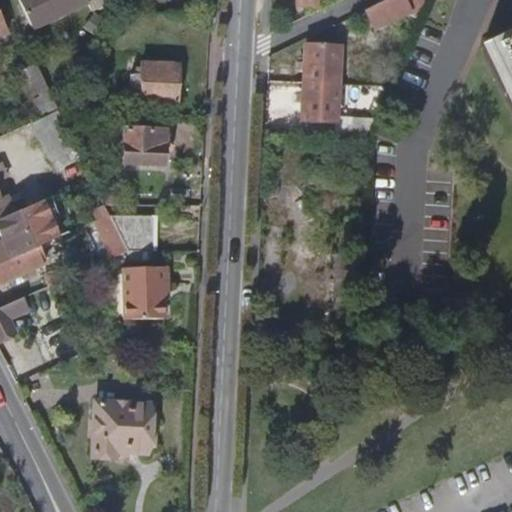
[(96,0),(16,0),(31,31),(96,0)]
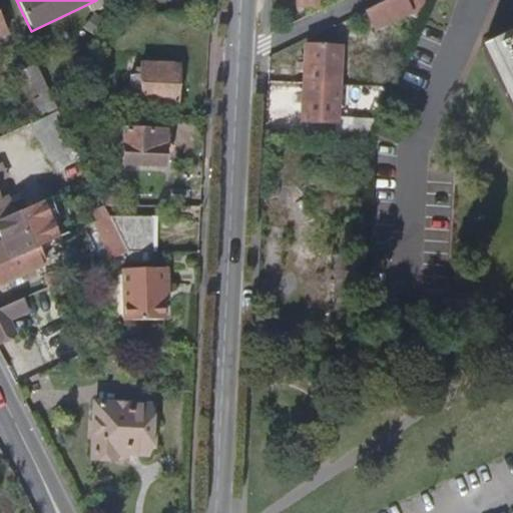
[(294,0),(294,10),(301,10),(302,7),(316,8),(316,0),(294,0)]
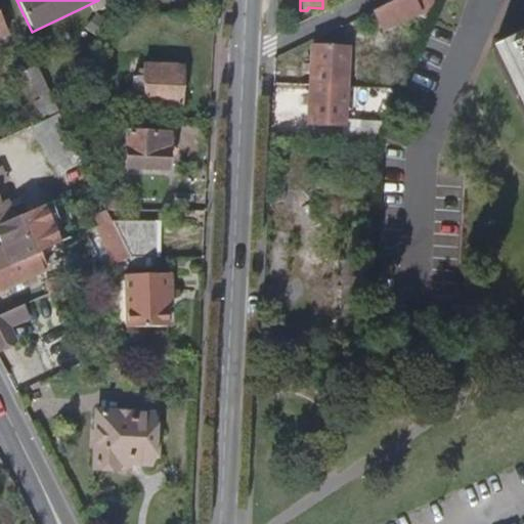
[(416,12),(426,15),(432,0),(397,0),(370,13),(380,31),(416,12)]
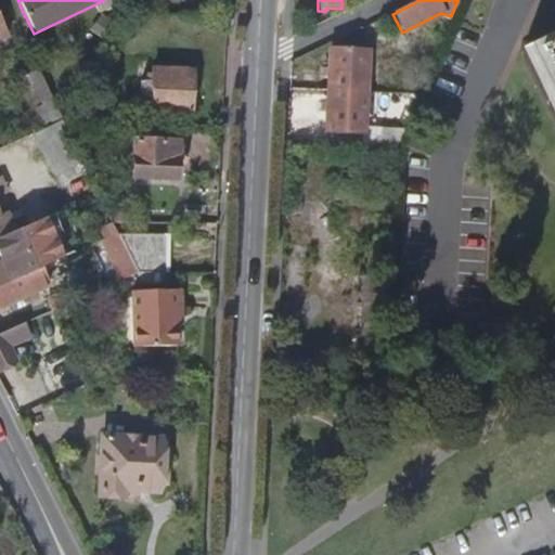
[(554,29),(525,43),(554,106),(554,29)]
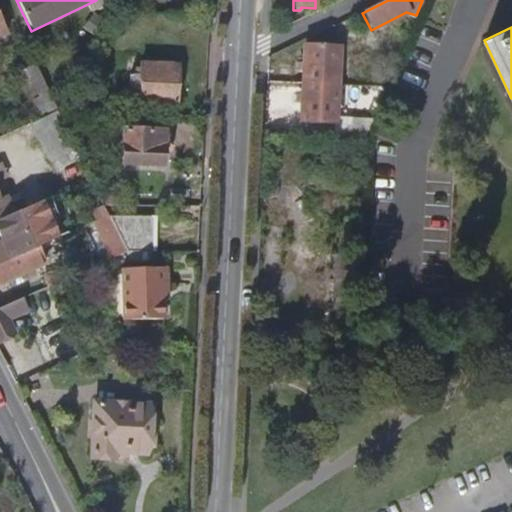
[(294,85),(330,87),(332,51),(296,49),(294,85)]
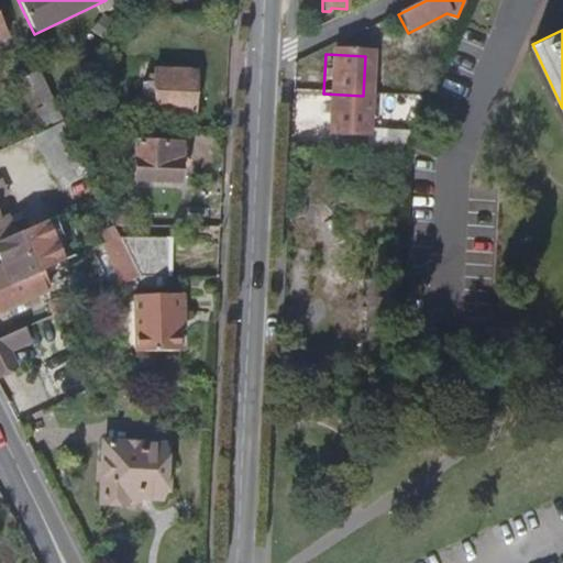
[(35,107),(53,99),(39,72),(23,79),(35,107)]
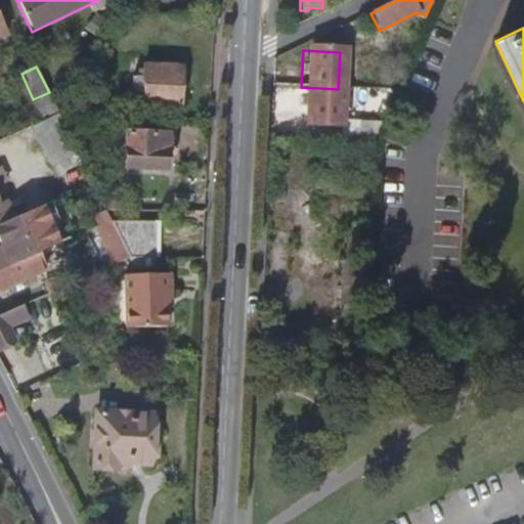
[(141,95),(141,107),(179,110),(180,70),(142,67),(142,71),(135,72),(135,78),(130,78),(131,95),(141,95)]
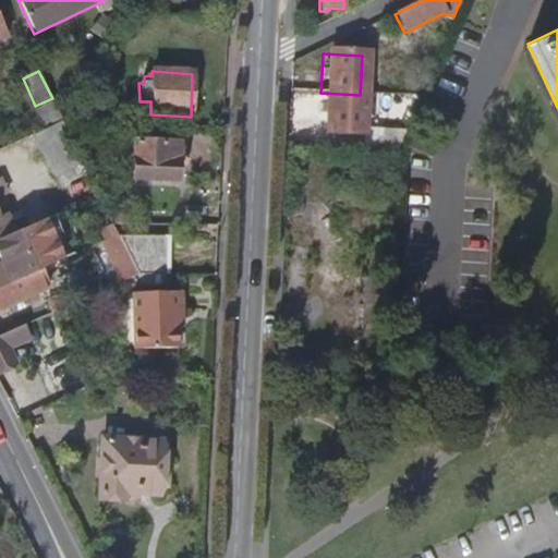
[(289,92),(289,107),(306,108),(307,93),(289,92)]
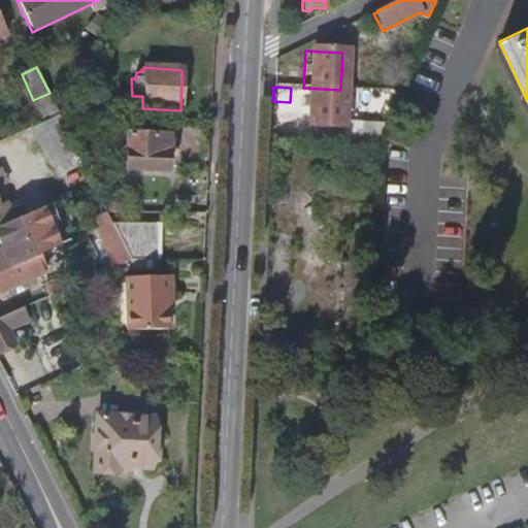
[(338,128),(340,90),(303,88),(301,126),(338,128)]
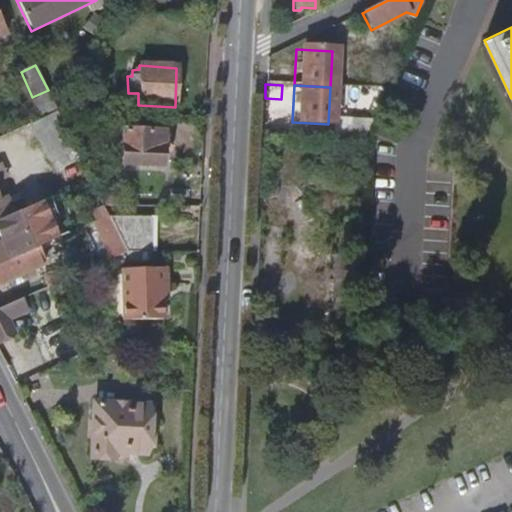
[(58,111),(48,90),(32,97),(27,100),(36,115),(42,112),(45,117),(58,111)]
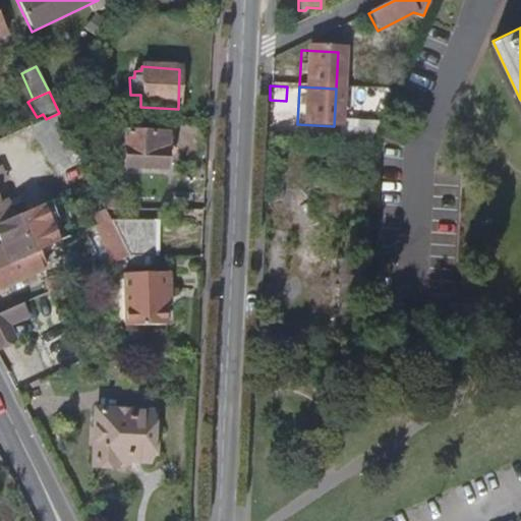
[(70,135),(59,113),(46,119),(33,125),(44,149),(70,135)]
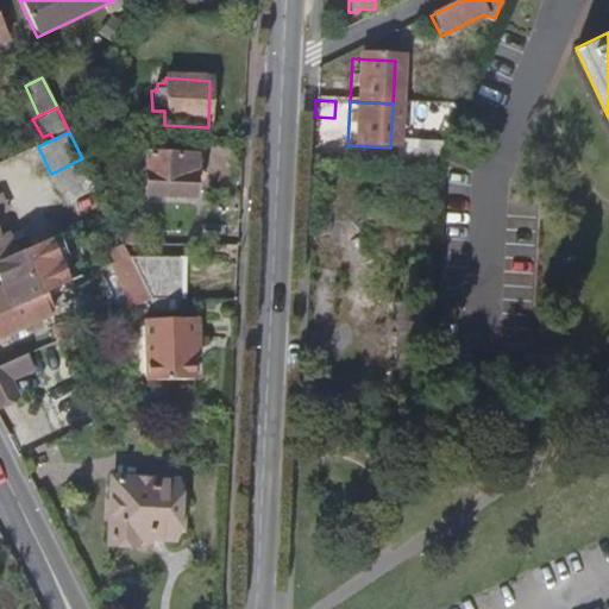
[(429,168),(440,143),(399,140),(396,167),(429,168)]
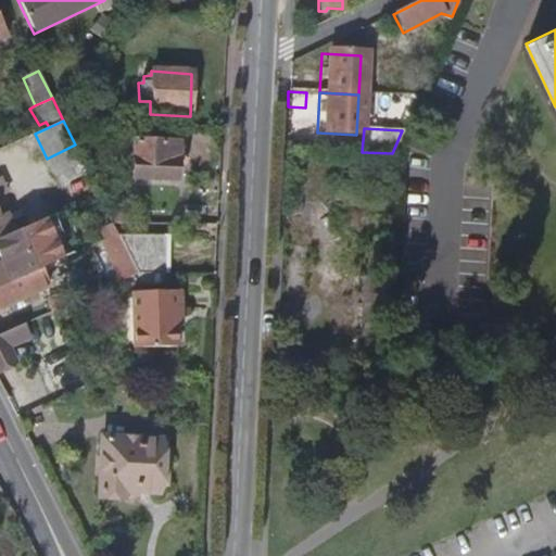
[(177,143),(134,141),(133,179),(176,181),(177,143)]
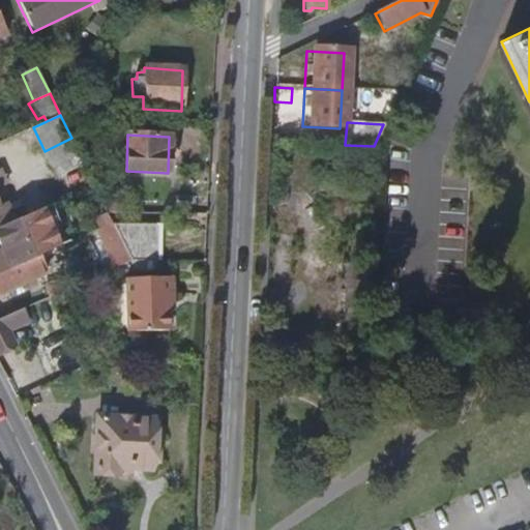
[(80,155),(71,138),(45,151),(53,168),(80,155)]
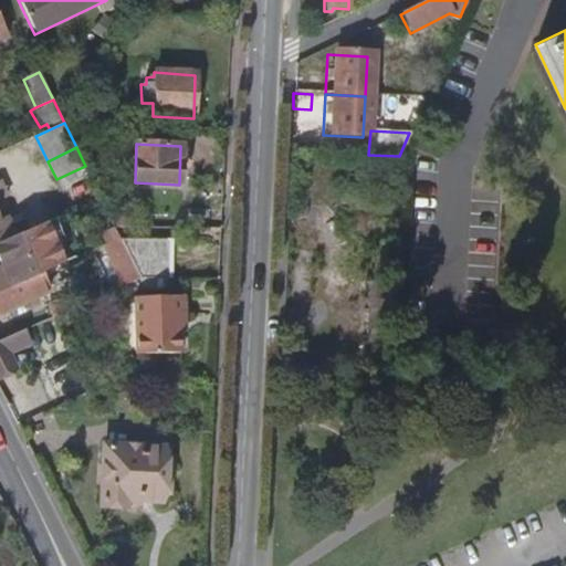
[(0,243),(14,237),(4,218),(0,220),(0,243)]
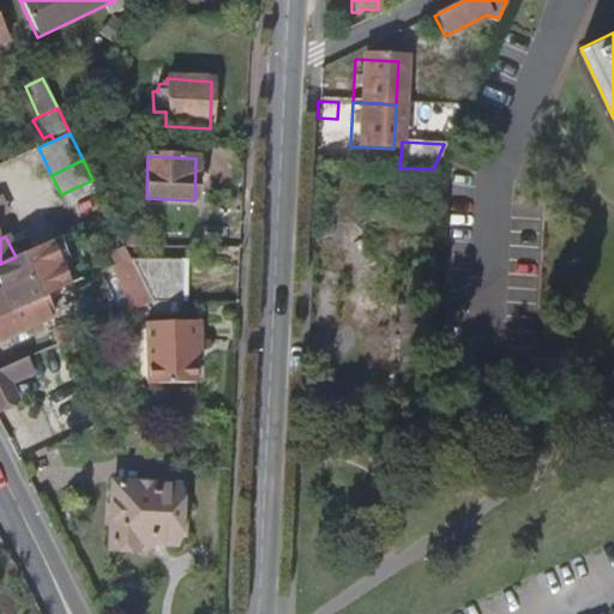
[(116,258),(127,252),(125,247),(124,245),(113,251),(116,258)]
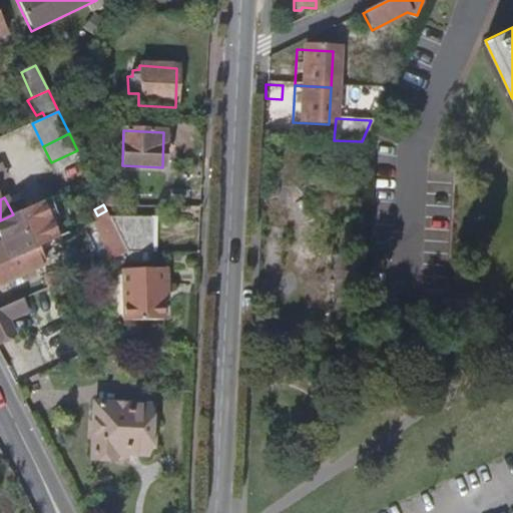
[(122,247),(106,210),(97,215),(89,219),(103,249),(97,253),(100,259),(122,247)]
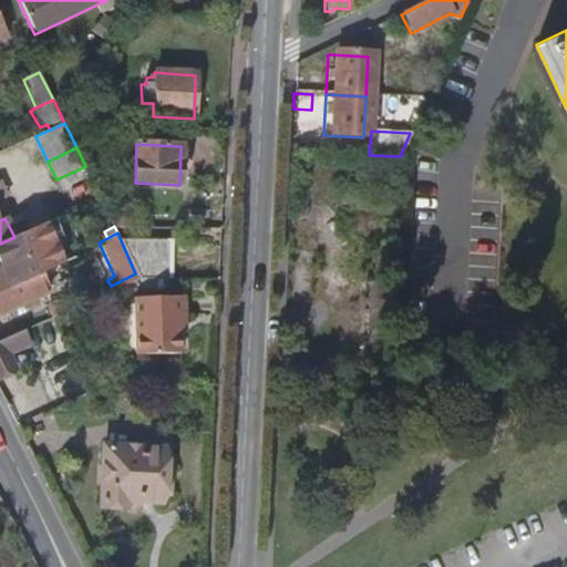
[(165,276),(167,235),(117,233),(135,274),(165,276)]
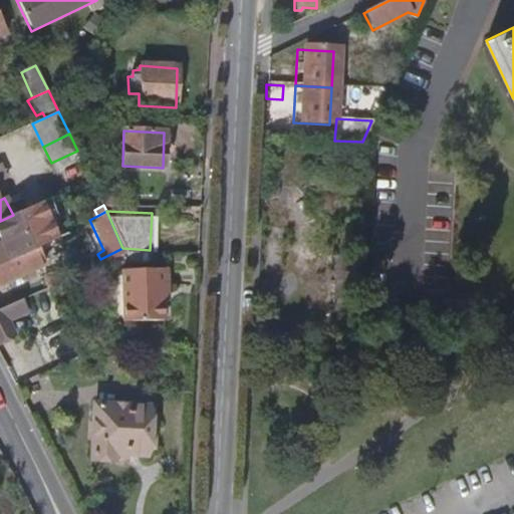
[(0,264),(32,248),(16,214),(13,215),(0,221),(0,264)]
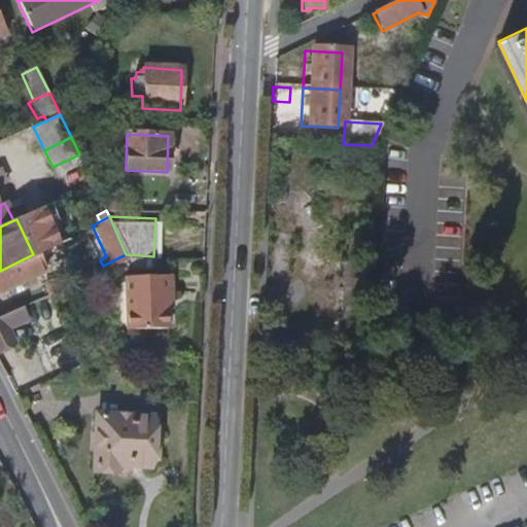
[(33,254),(0,271),(0,291),(41,271),(33,254)]
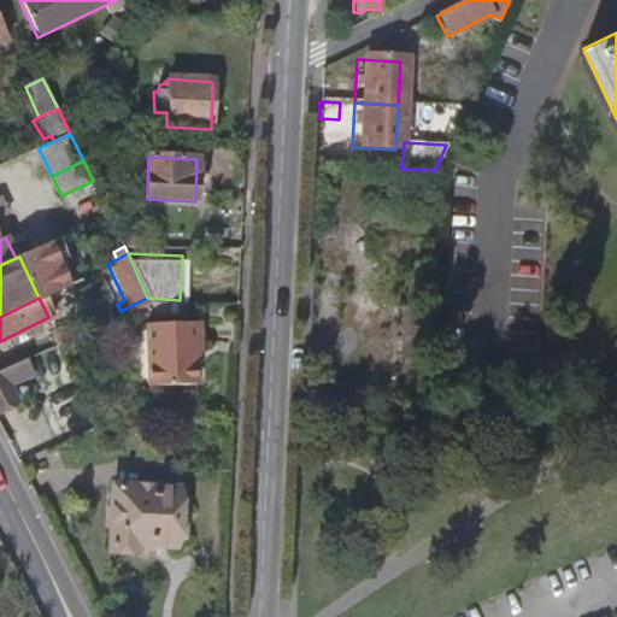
[(69,331),(62,318),(46,325),(51,340),(69,331)]
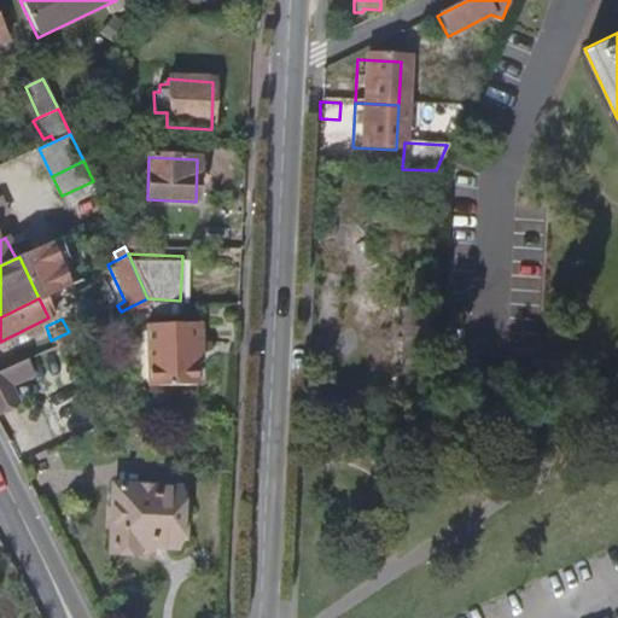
[(203,322),(149,322),(150,385),(198,385),(197,354),(197,344),(203,344),(203,322)]
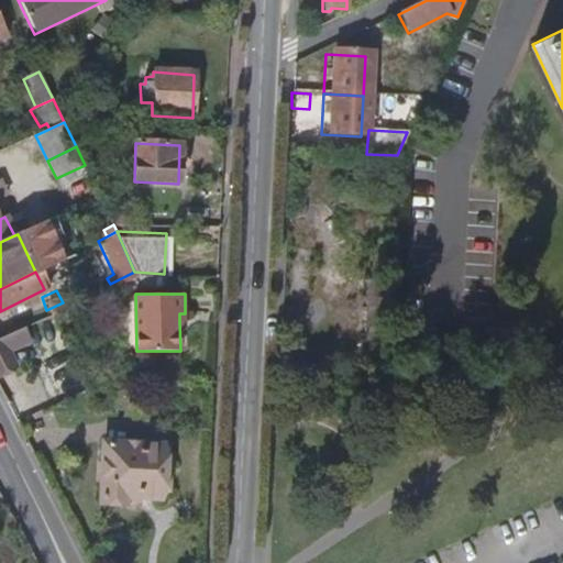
[(0,339),(0,375),(15,367),(9,352),(26,344),(20,329),(0,339)]
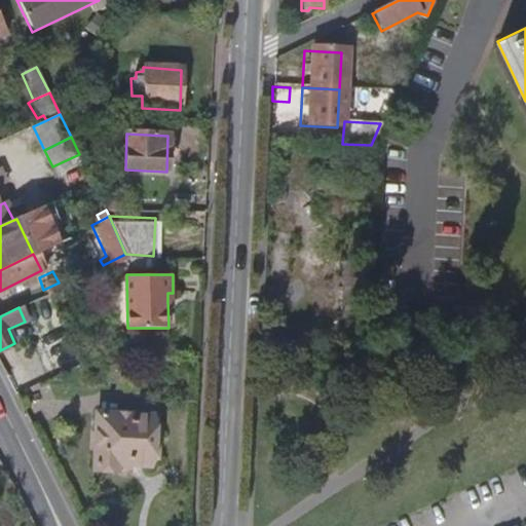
[(115,474),(116,466),(149,468),(151,419),(95,417),(91,473),(115,474)]
